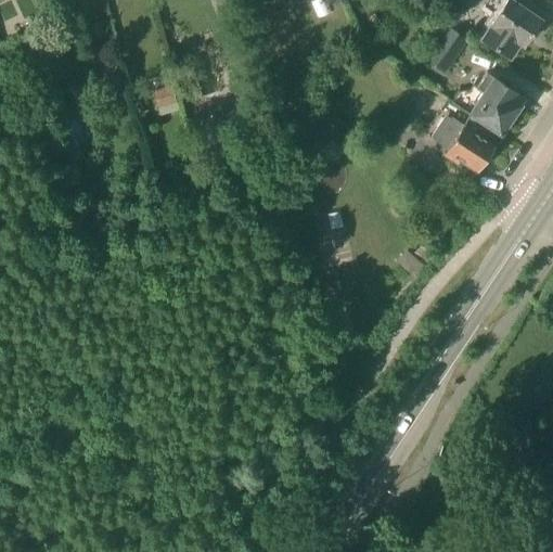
[(525,48),(532,36),(534,35),(537,37),(544,27),(540,25),(542,22),(510,0),(492,0),(487,9),(496,15),(480,38),(512,60),(522,45),(525,48)]
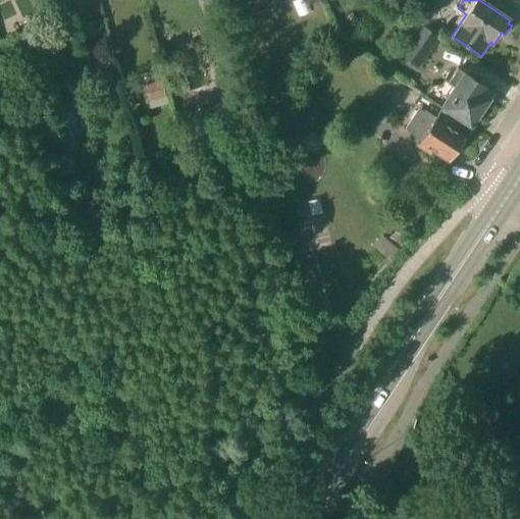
[(402,58),(419,71),(442,39),(423,27),(402,58)]
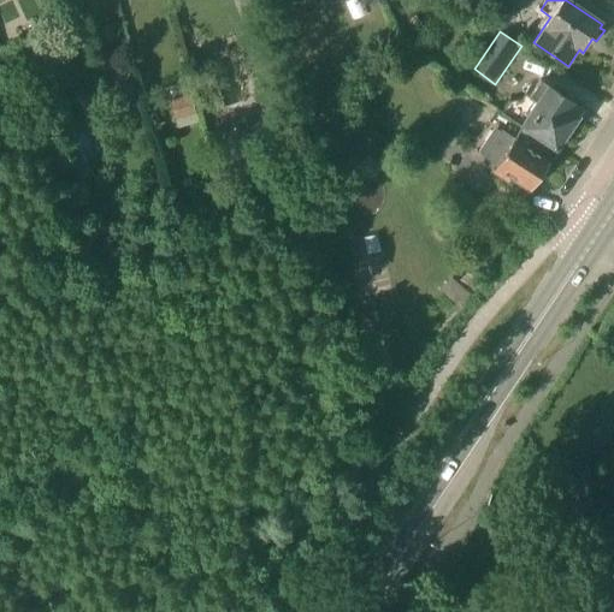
[(568,135),(584,111),(543,83),(531,100),(527,97),(523,104),(512,106),(505,117),(521,128),(549,147),(558,153),(559,152),(562,150),(570,141),(568,135)]
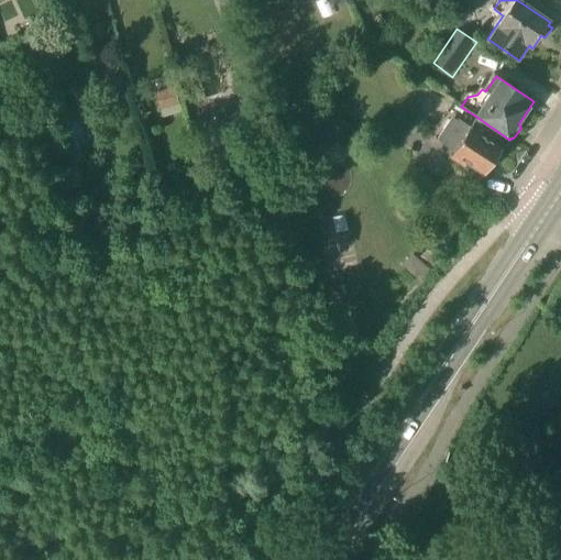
[(176,90),(157,96),(163,112),(182,107),(176,90)]
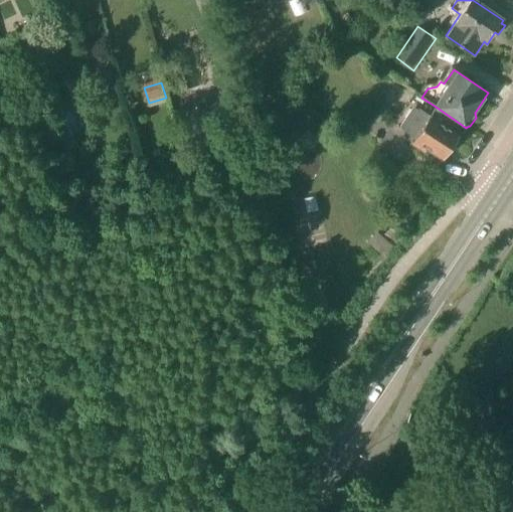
[(459,123),(436,107),(435,109),(415,96),(395,126),(412,137),(409,142),(425,153),(428,150),(444,160),(452,150),(455,150),(460,143),(459,139),(460,137),(452,132),(459,123)]
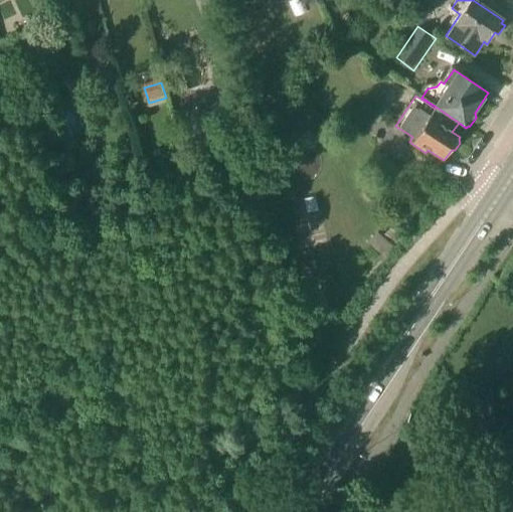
All buildings are outlined.
